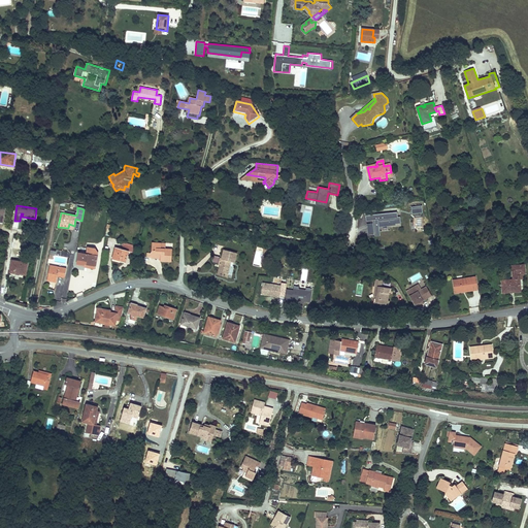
[(367,217),(367,221),(373,220),(375,236),(380,235),(378,226),(400,224),(400,218),(397,218),(397,213),(367,217)]
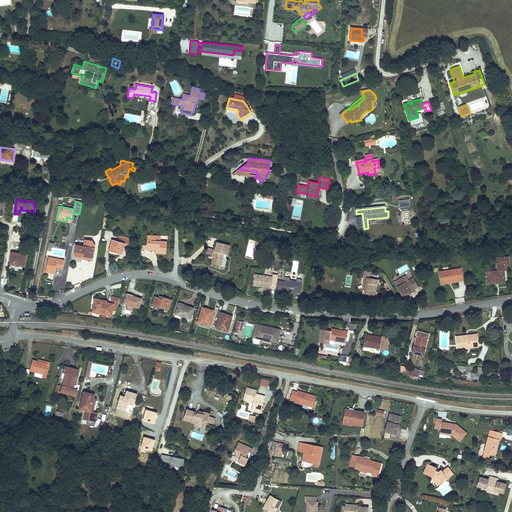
[(131,238),(120,235),(118,241),(125,243),(129,244),(131,238)]
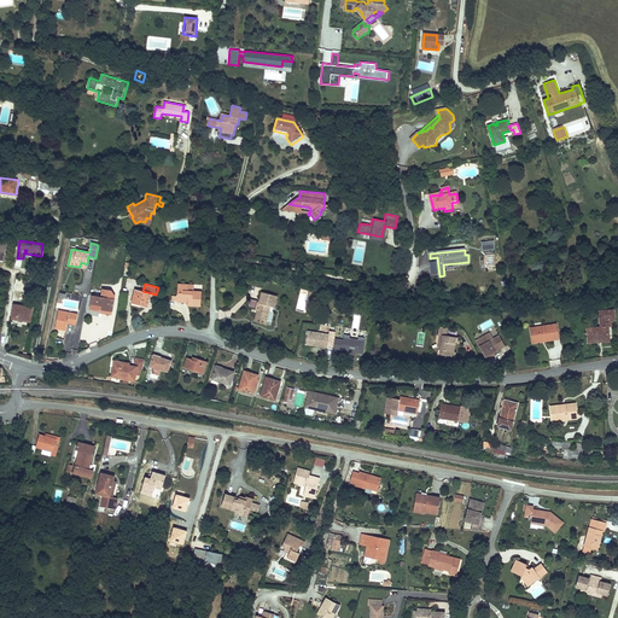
[(200,305),(202,292),(193,292),(193,285),(178,285),(178,296),(174,296),(173,301),(178,301),(182,302),(182,299),(187,299),(187,302),(187,304),(200,305)]
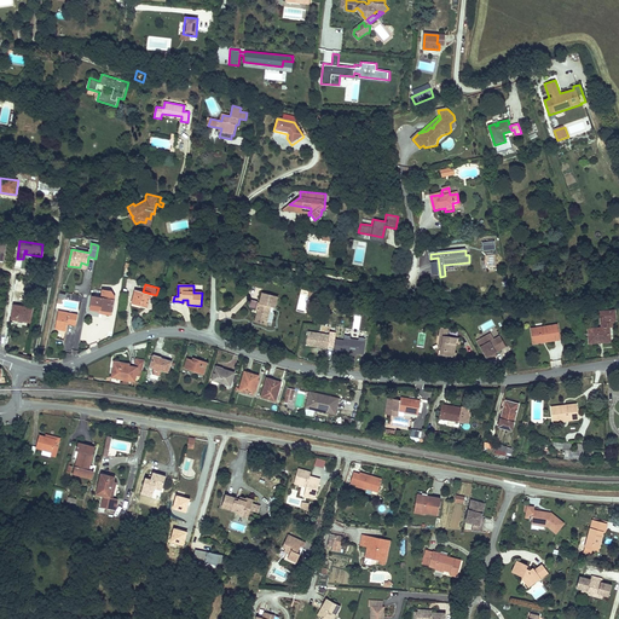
[(91,311),(100,310),(113,311),(115,296),(111,291),(103,290),(102,299),(93,298),(91,311)]
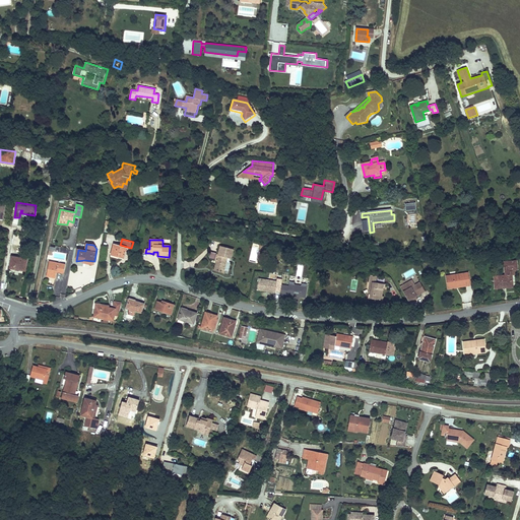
[(124,259),(127,247),(120,245),(114,244),(111,254),(116,255),(119,256),(118,257),(124,259)]
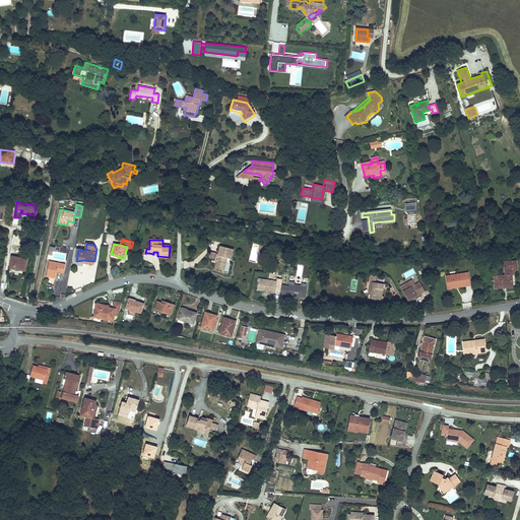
[(234,249),(220,246),(218,255),(216,255),(216,253),(211,252),(209,258),(216,260),(214,268),(224,270),(226,261),(228,258),(232,259),(234,249)]
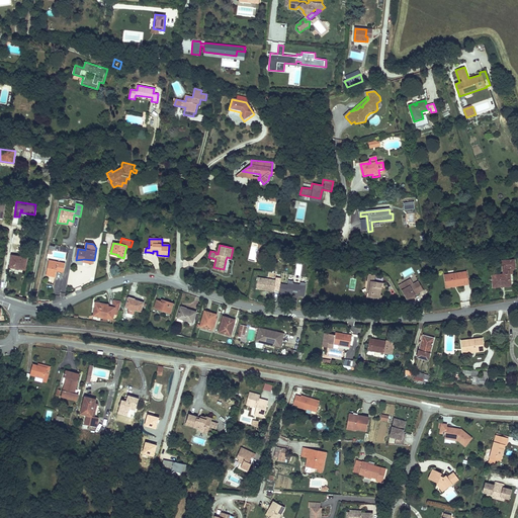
[(25,267),(27,258),(12,255),(10,267),(16,268),(23,269),(23,266),(25,267)]
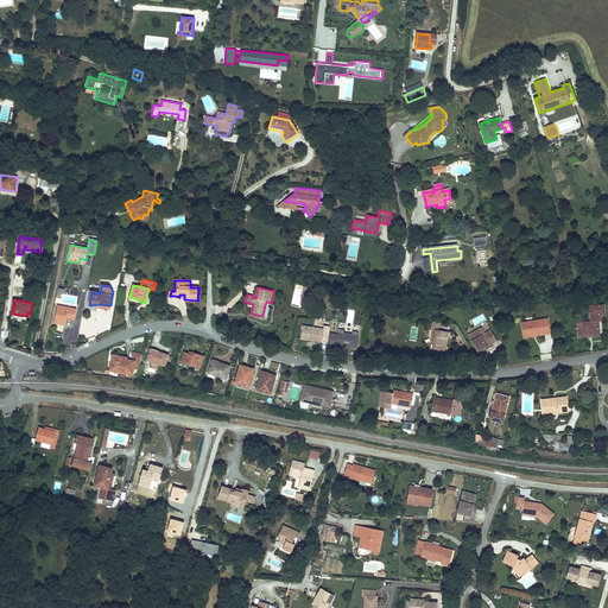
[(65,325),(67,316),(75,317),(77,309),(58,305),(55,323),(65,325)]
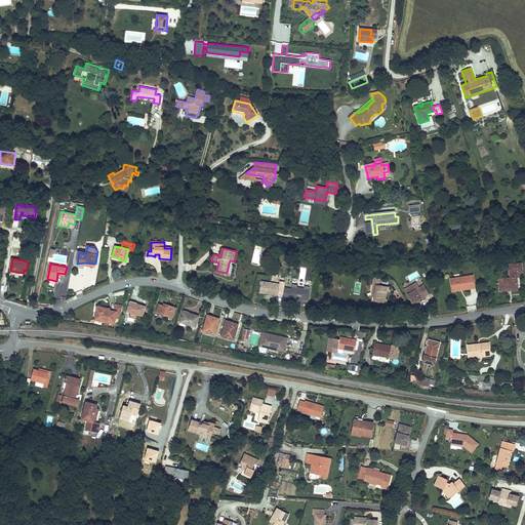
[(517,278),(517,273),(522,272),(522,264),(510,264),(511,278),(499,279),(499,291),(503,291),(510,290),(509,288),(518,288),(517,278)]
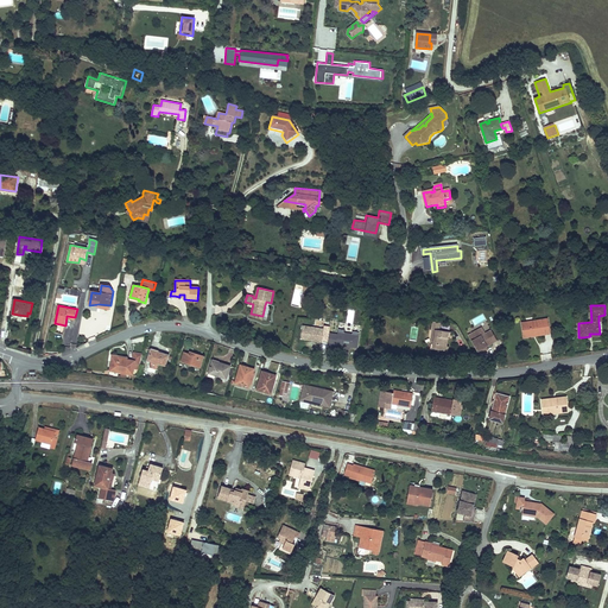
[(550,334),(548,320),(523,323),(524,335),(534,333),(536,336),(550,334)]
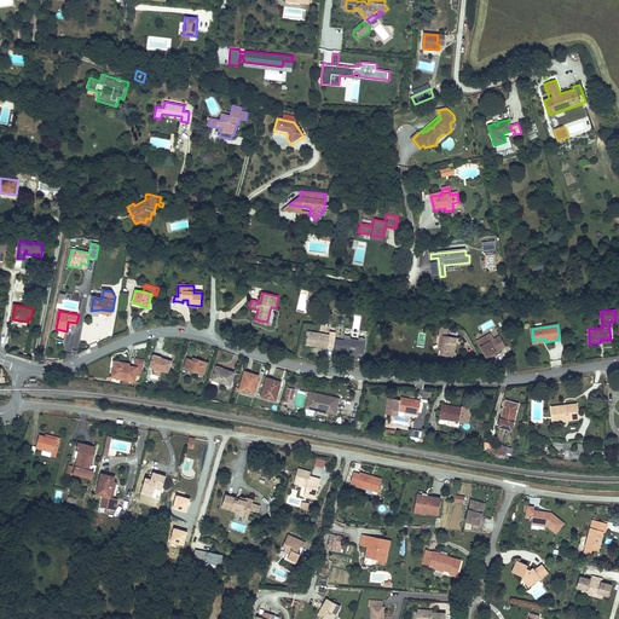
[(456,345),(457,337),(447,336),(449,328),(440,328),(439,335),(441,335),(444,336),(441,350),(439,350),(438,356),(444,356),(456,358),(457,352),(455,352),(456,345)]
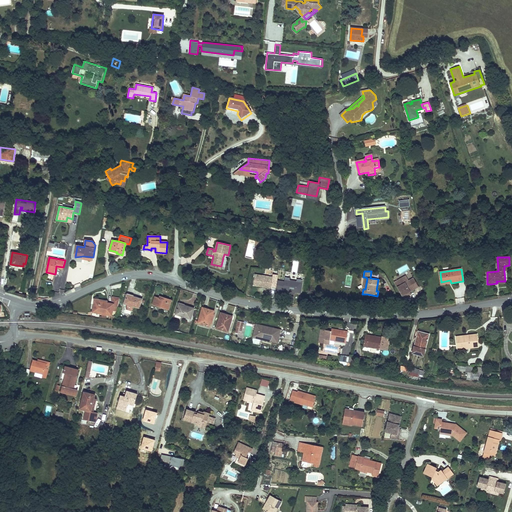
[(271,288),(273,277),(255,274),(254,285),(262,286),(271,288)]
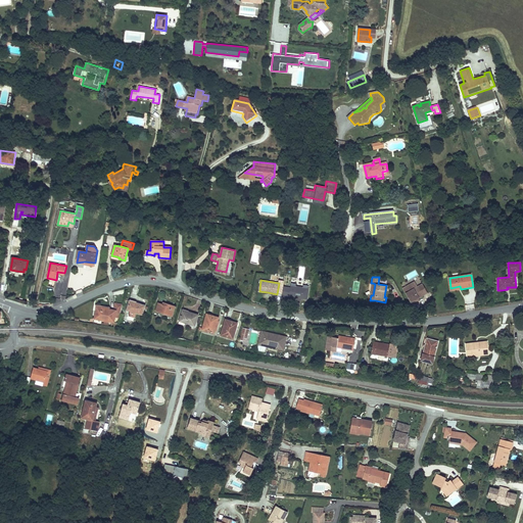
[(307,298),(310,285),(303,284),(303,287),(296,286),(296,283),(291,283),(291,287),(284,286),(282,295),(290,296),(294,296),(294,295),(301,296),(301,297),(307,298)]
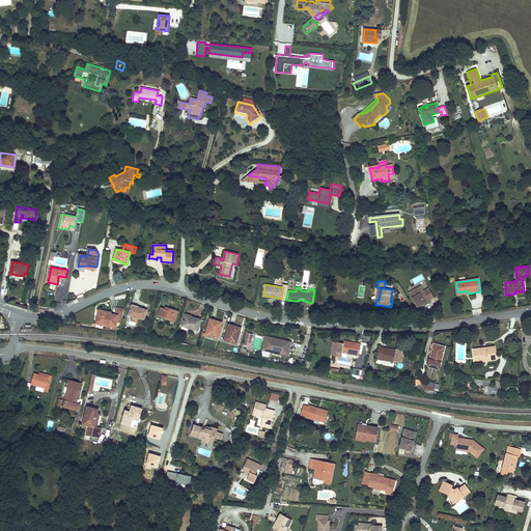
[(417,288),(410,292),(419,309),(424,306),(422,304),(425,302),(435,298),(429,288),(420,294),(417,288)]
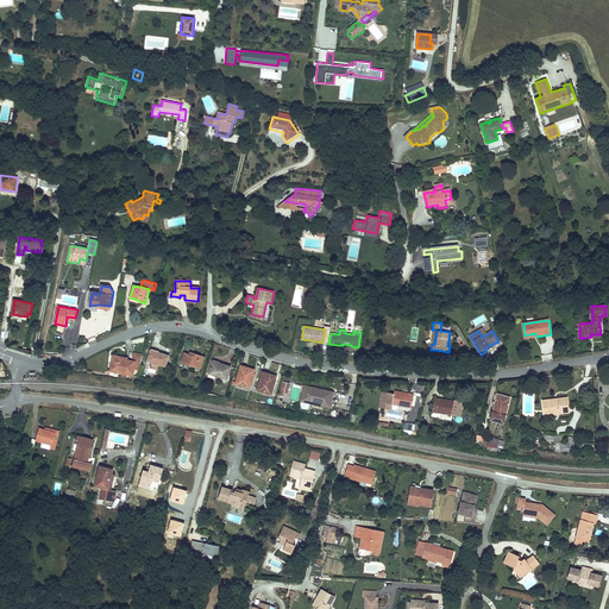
[(165,366),(169,356),(158,352),(151,350),(148,362),(152,363),(150,368),(156,370),(158,364),(165,366)]
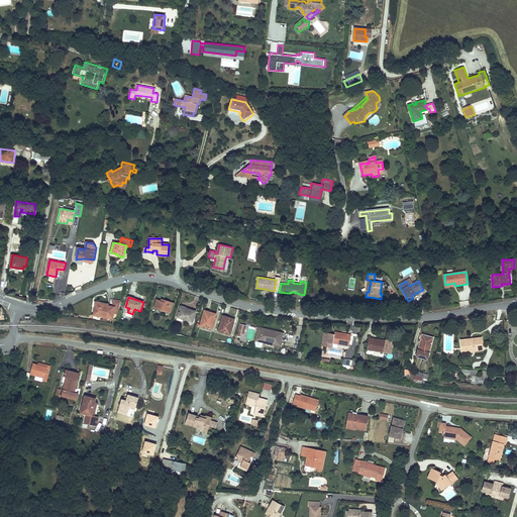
[(118,314),(121,301),(115,300),(113,306),(114,306),(114,307),(108,306),(108,304),(103,303),(96,302),(94,315),(103,317),(108,318),(112,319),(113,314),(118,314)]
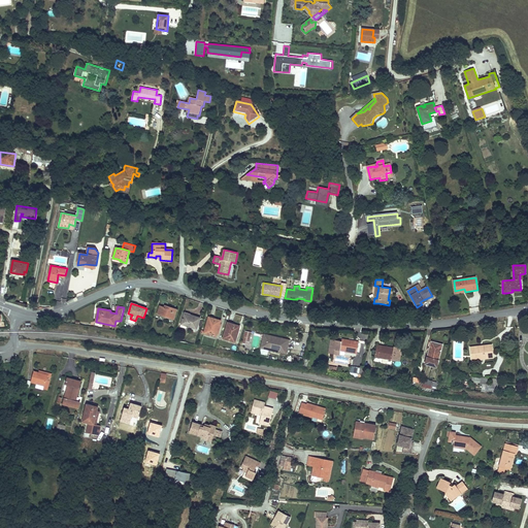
[(173,319),(176,309),(167,306),(167,308),(160,306),(158,315),(173,319)]
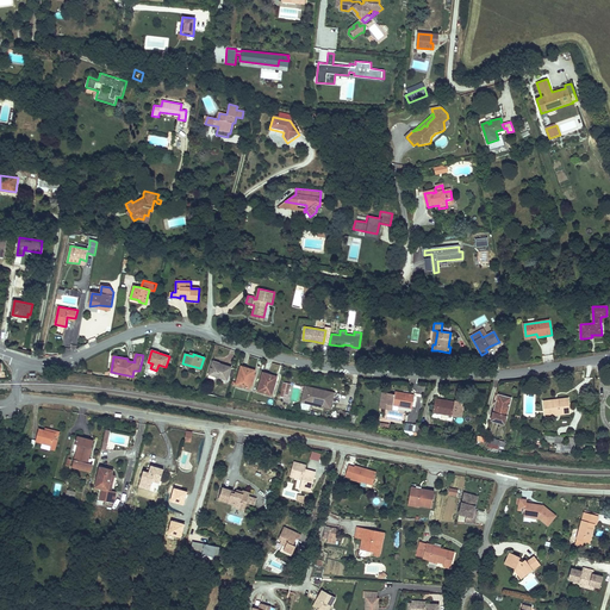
[(228,380),(231,367),(224,365),(219,363),(219,365),(212,363),(209,377),(215,379),(216,377),(228,380)]
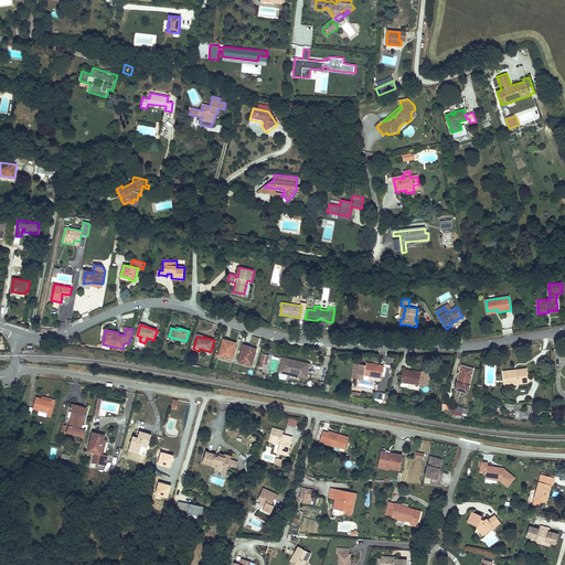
[(235,347),(236,343),(232,342),(224,340),(219,356),(231,360),(232,356),(235,347)]
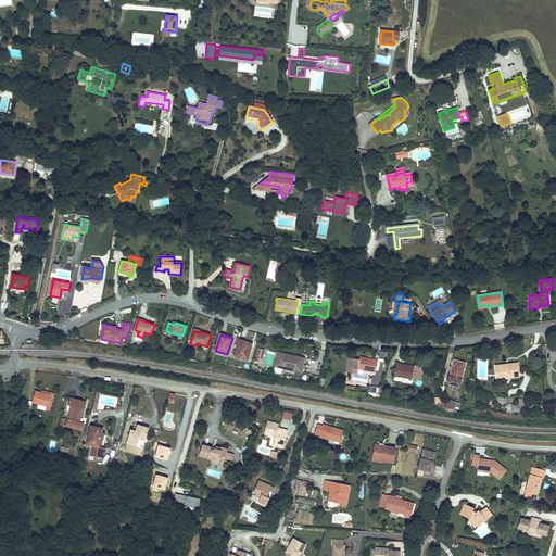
[(248,361),(252,343),(248,342),(240,340),(235,356),(248,361)]
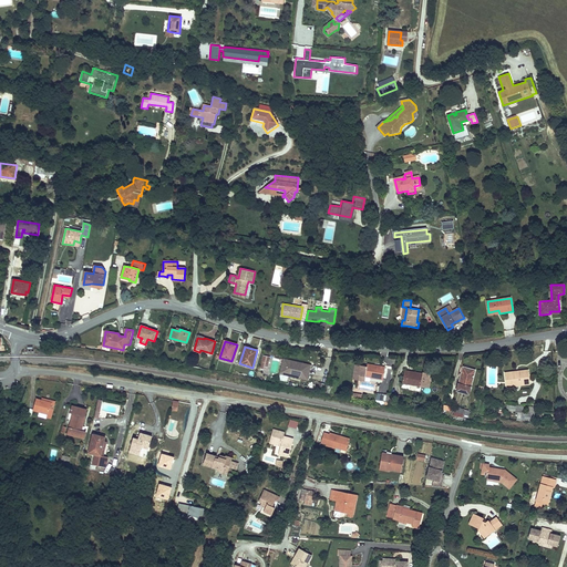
[(267,367),(270,357),(264,356),(260,368),(264,369),(265,366),(267,367)]
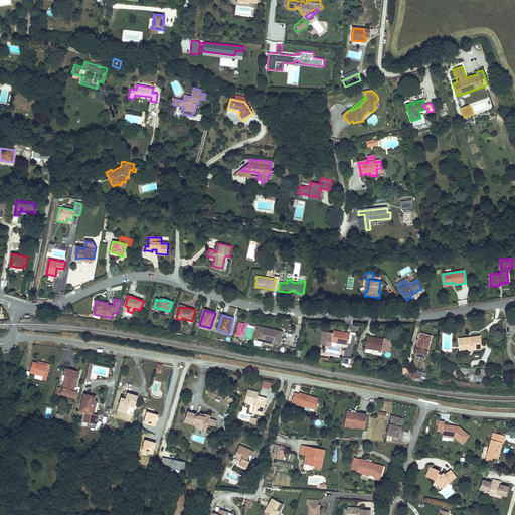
[(280,345),(283,332),(277,330),(275,330),(274,333),(263,330),(263,327),(256,326),(253,339),(280,345)]
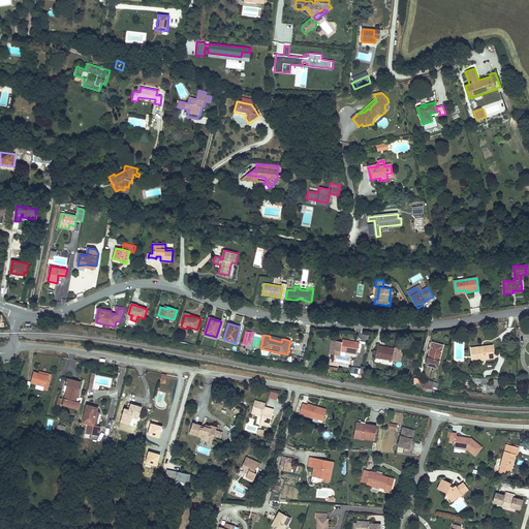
[(358,354),(360,342),(355,342),(354,343),(349,342),(349,341),(345,340),(343,339),(342,342),(332,340),(330,349),(341,351),(358,354)]
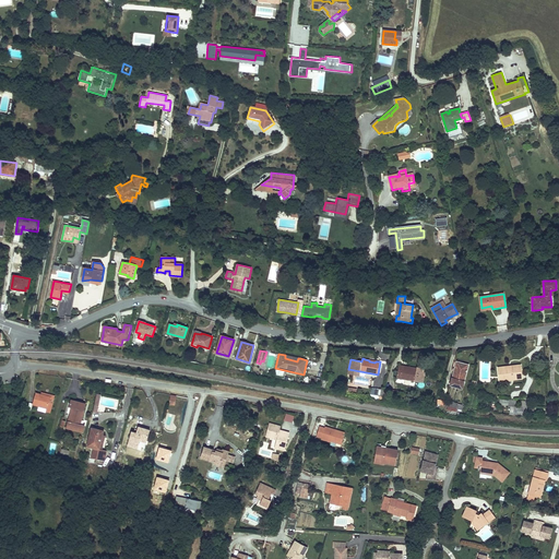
[(456,365),(450,385),(462,389),(468,365),(463,364),(462,366),(456,365)]
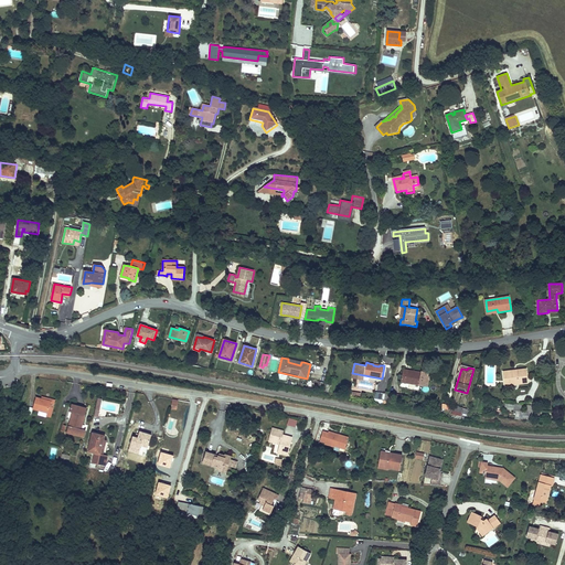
[(408,370),(403,369),(401,382),(419,385),(419,384),(428,385),(429,376),(428,375),(428,372),(422,371),(422,372),(416,372),(416,373),(411,372),(411,371),(408,370)]
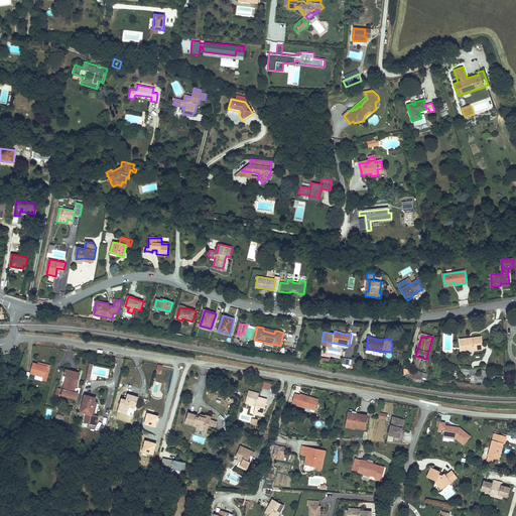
[(482,349),(481,340),(470,341),(469,339),(460,340),(461,352),(482,349)]
